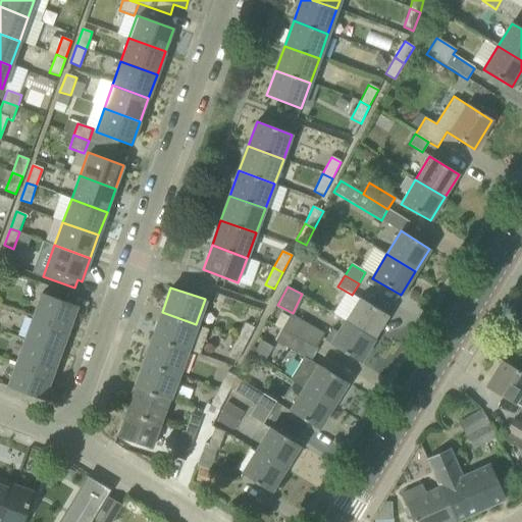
[(42,293),(34,316),(68,329),(77,306),(42,293)]
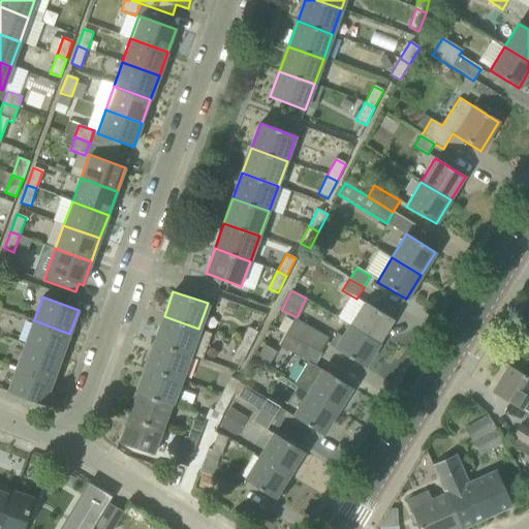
[(379,343),(394,319),(365,302),(350,325),(379,343)]
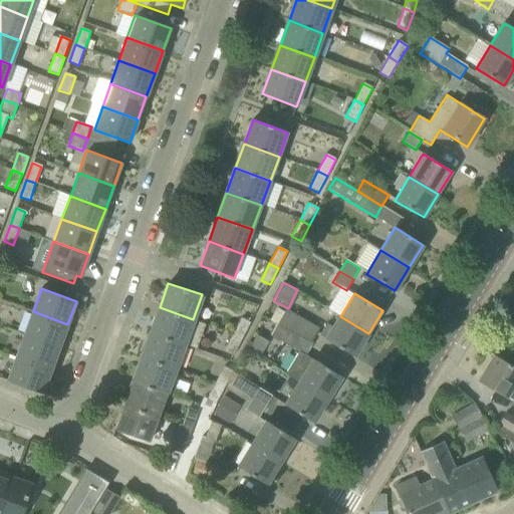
[(160,307),(151,331),(184,343),(197,348),(206,323),(193,319),(160,307)]
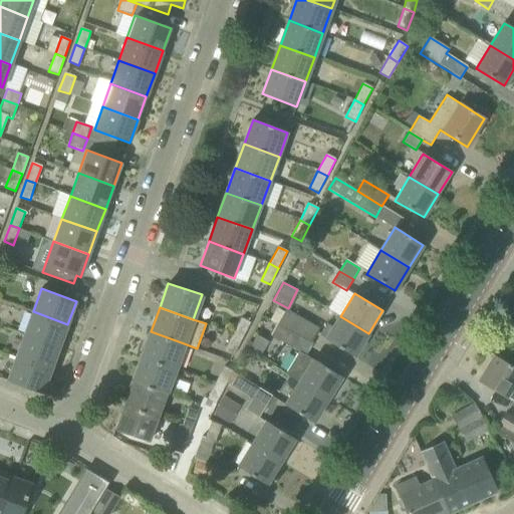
[(308,321),(286,308),(277,323),(310,342),(311,341),(316,333),(308,329),(308,321)]
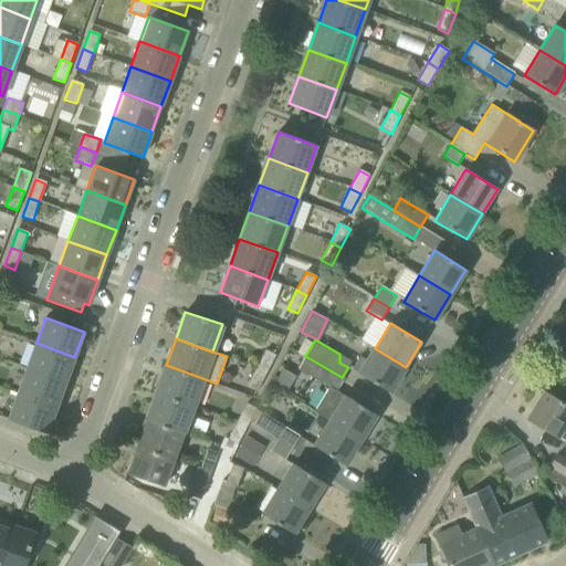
[(65,383),(74,357),(37,343),(27,368),(65,383)]
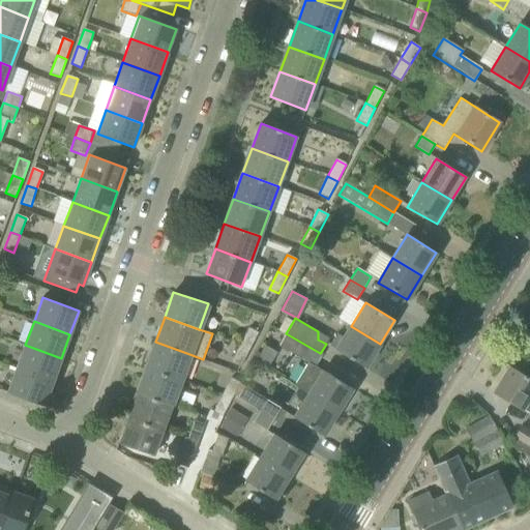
[(380,344),(351,326),(344,337),(337,333),(331,342),(333,347),(336,349),(336,350),(365,367),(380,344)]
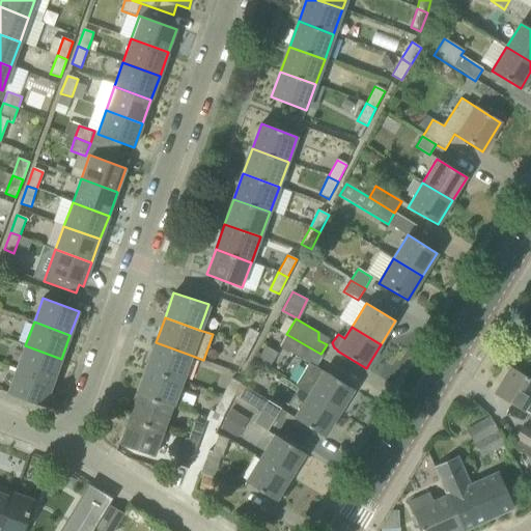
[(249,329),(240,345),(249,351),(258,334),(249,329)]
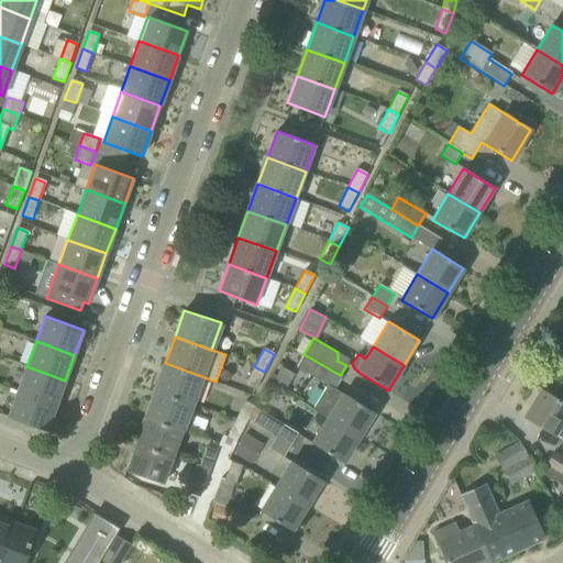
[(343,376),(341,374),(340,375),(304,354),(296,367),(327,385),(312,409),(328,419),(327,419),(359,438),(374,412),(335,389),(343,376)]
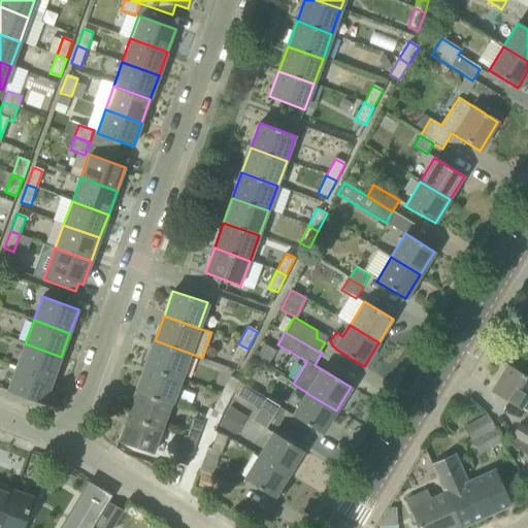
[(155,340),(145,366),(180,378),(189,353),(155,340)]
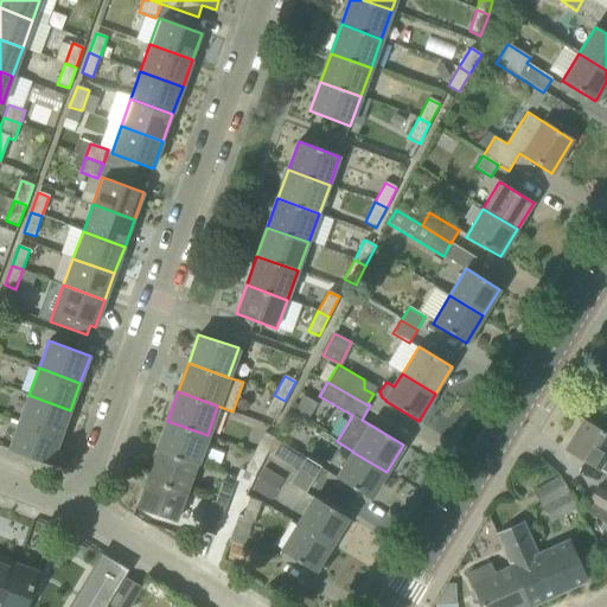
[(29,395),(19,422),(59,438),(70,410),(29,395)]
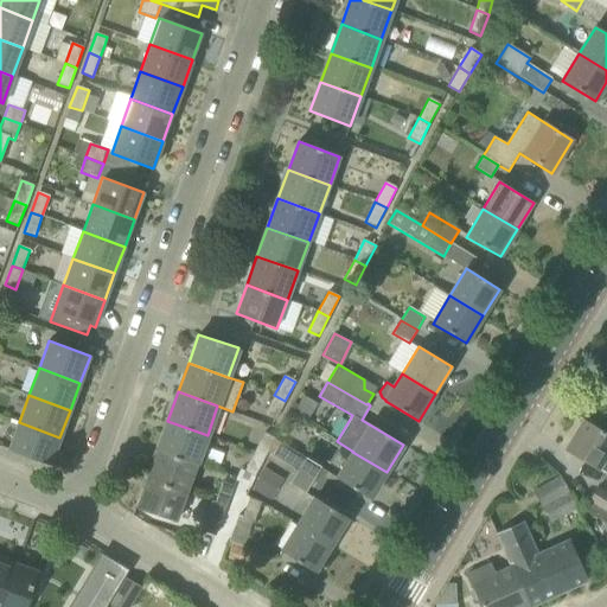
[(264,415),(275,421),(285,401),(274,395),(264,415)]
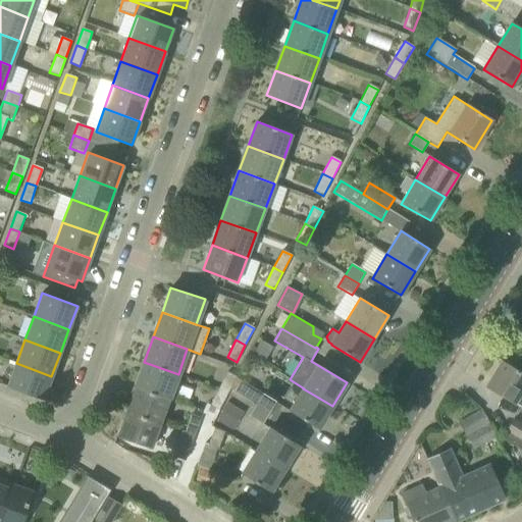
[(521,373),(502,361),(485,387),(521,409),(521,373)]
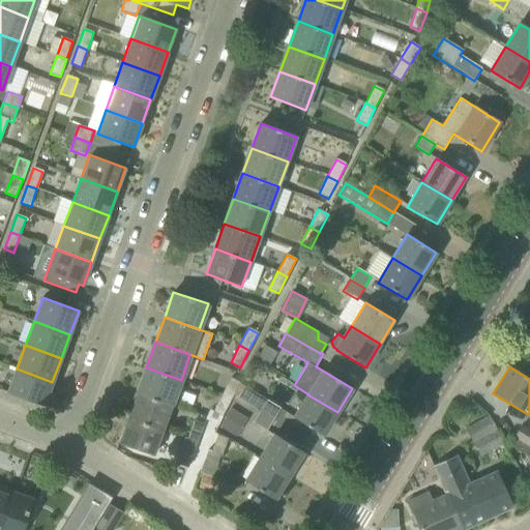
[(146,367),(138,392),(172,405),(181,380),(146,367)]
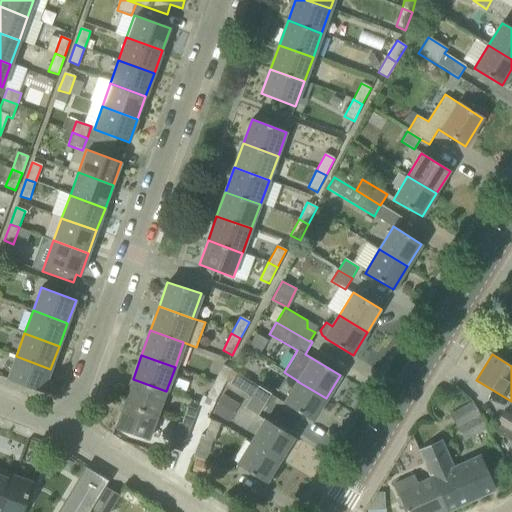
[(42,391),(50,369),(16,356),(7,379),(42,391)]
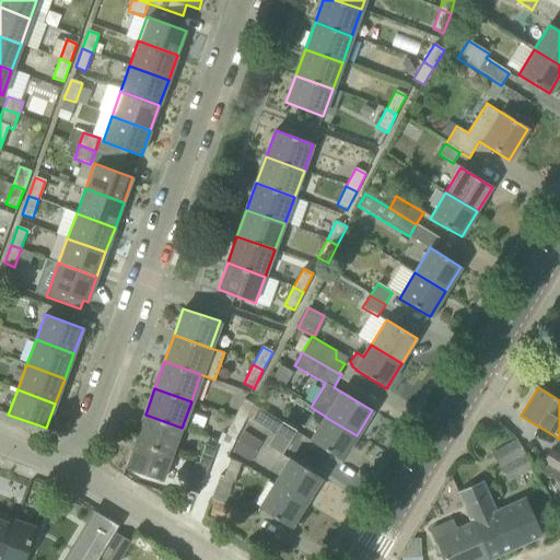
[(243,399),(234,417),(244,422),(254,405),(243,399)]
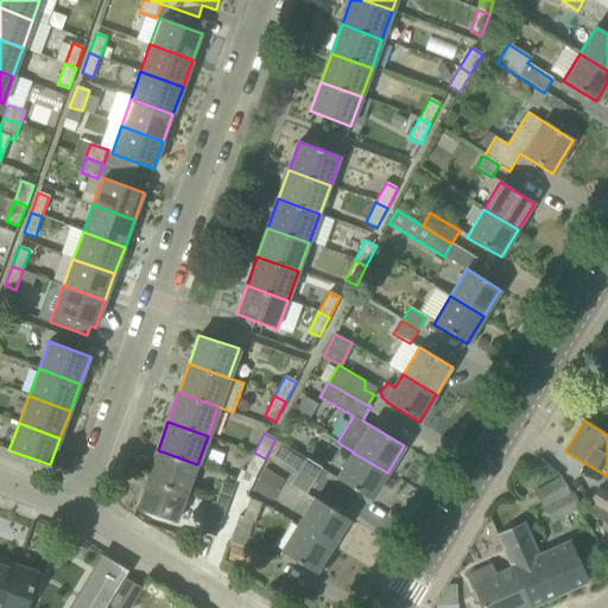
[(273,456),(298,472),(314,481),(322,469),(306,458),(280,443),(273,456)]
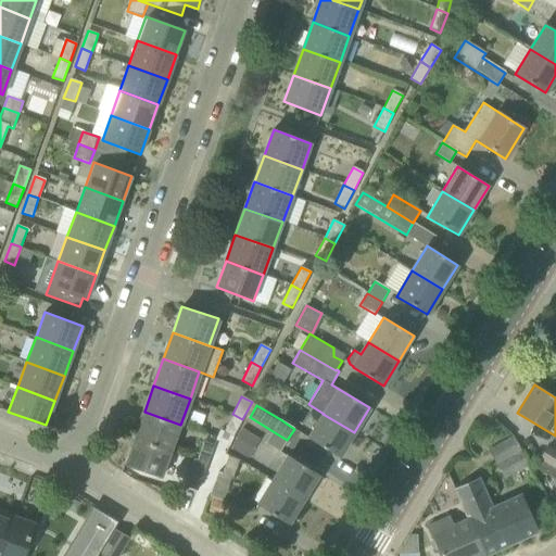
[(144,412),(135,438),(171,451),(180,425),(144,412)]
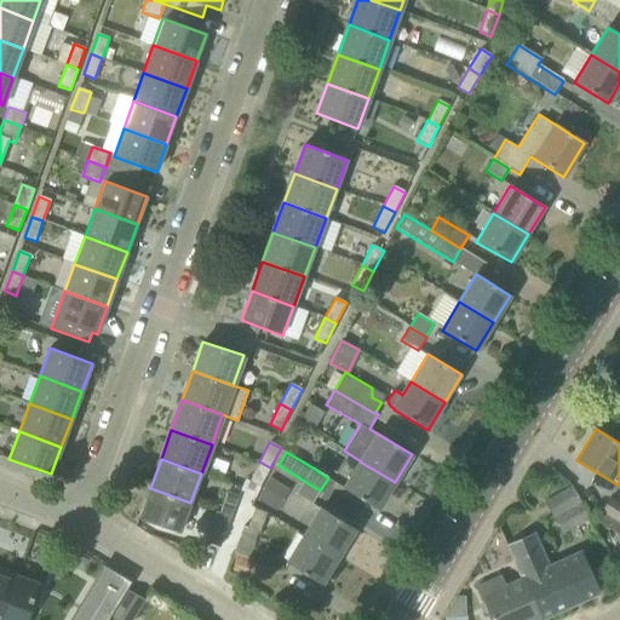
[(260,488),(270,468),(259,461),(248,482),(260,488)]
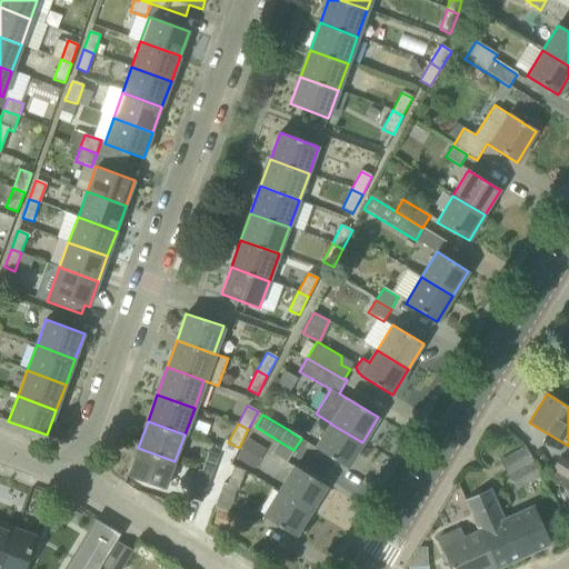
[(347,467),(362,442),(330,423),(315,449),(347,467)]
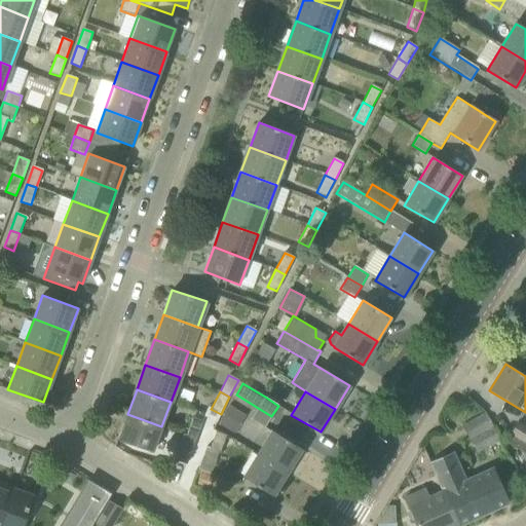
[(229,406),(217,424),(234,436),(246,416),(229,406)]
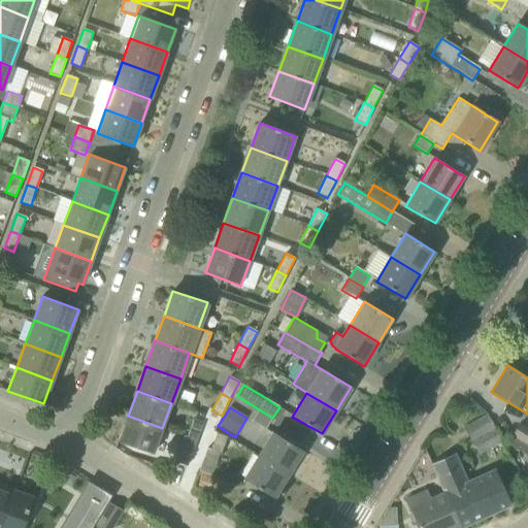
[(272,418),(259,409),(252,421),(265,429),(272,418)]
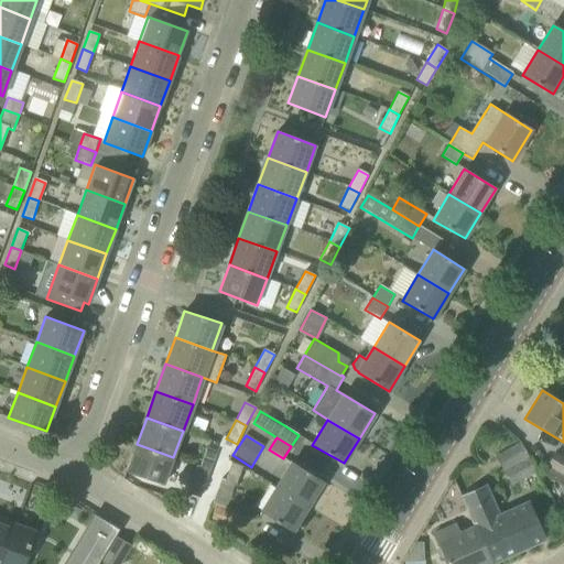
[(164,485),(164,484),(173,457),(137,444),(127,472),(164,485)]
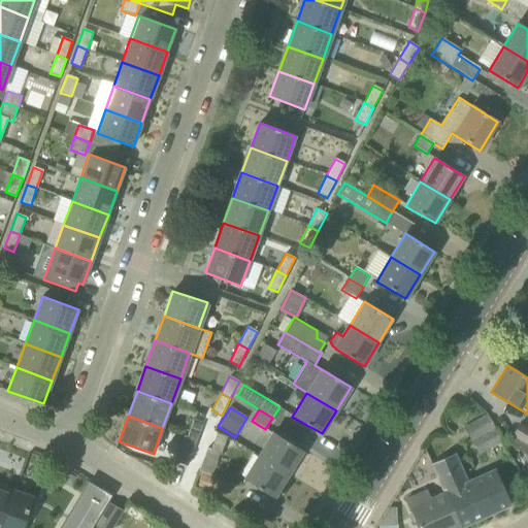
[(464,427),(471,442),(495,430),(488,416),(464,427)]
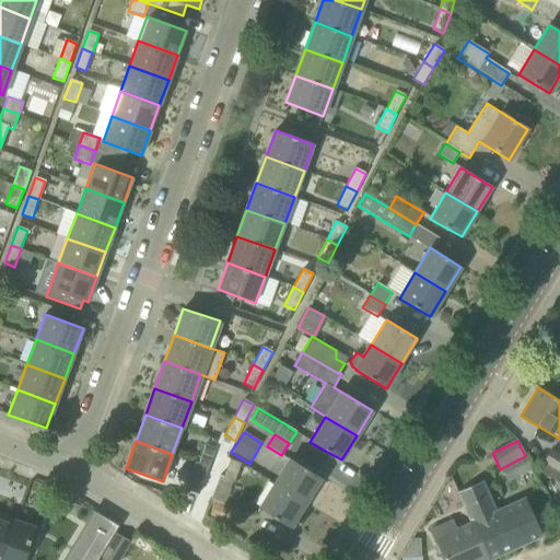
[(205,444),(198,463),(209,467),(216,448),(205,444)]
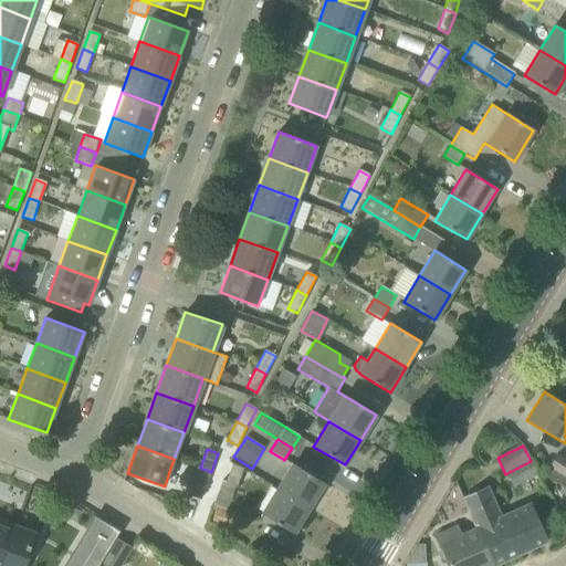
[(565,460),(557,454),(549,467),(565,477),(565,460)]
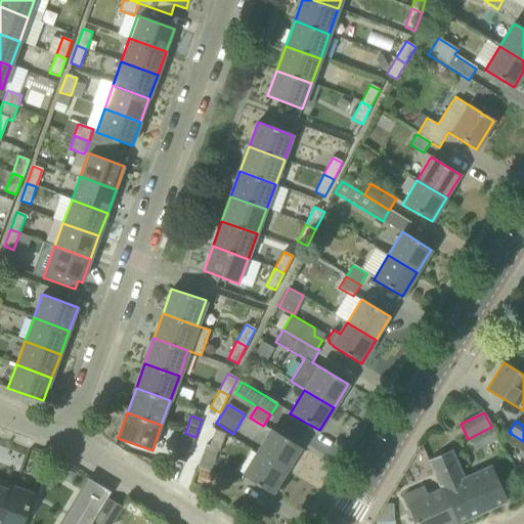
[(468,439),(474,451),(497,439),(491,427),(468,439)]
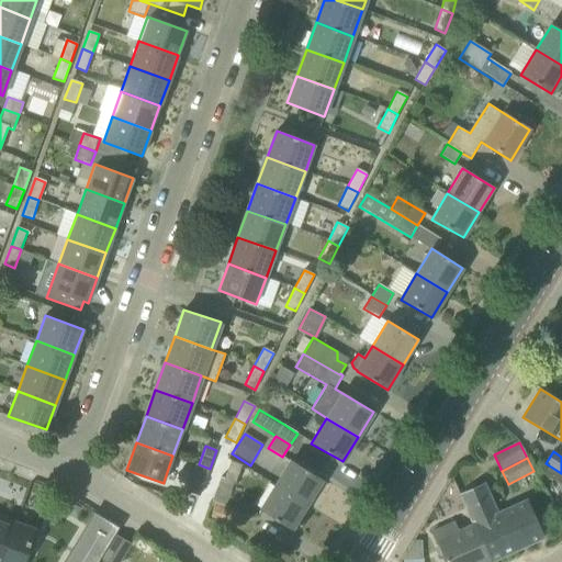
[(231,460),(225,479),(224,479),(234,482),(235,483),(243,464),(231,460)]
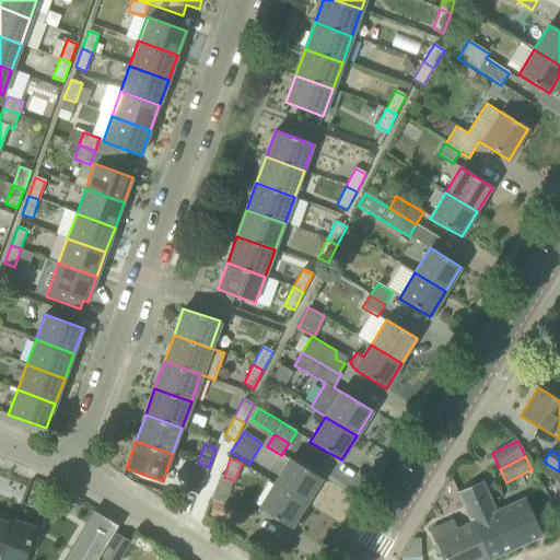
[(275,483),(305,503),(321,478),(290,459),(275,483)]
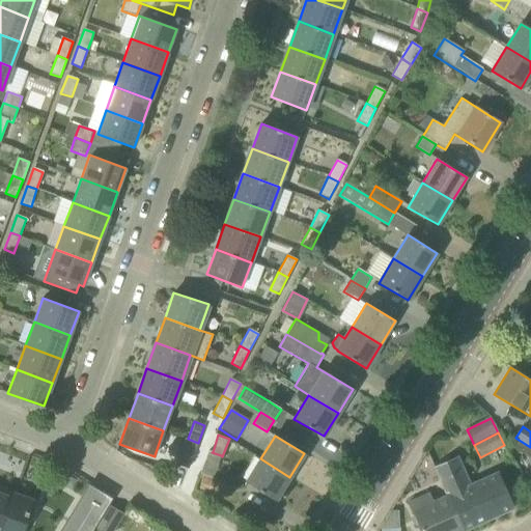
[(189,469),(198,443),(188,439),(185,439),(176,464),(189,469)]
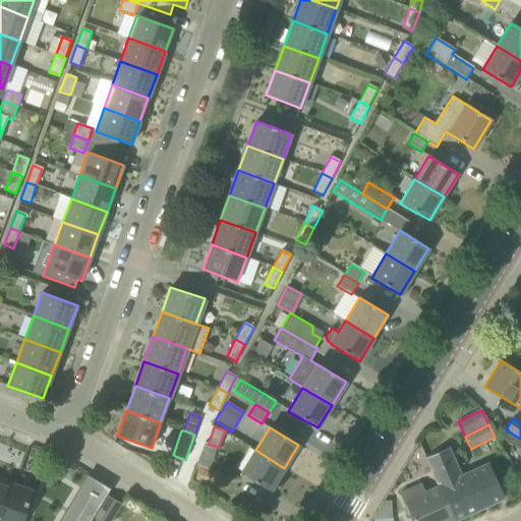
[(208,444),(209,444),(205,442),(196,464),(210,468),(217,447),(208,444)]
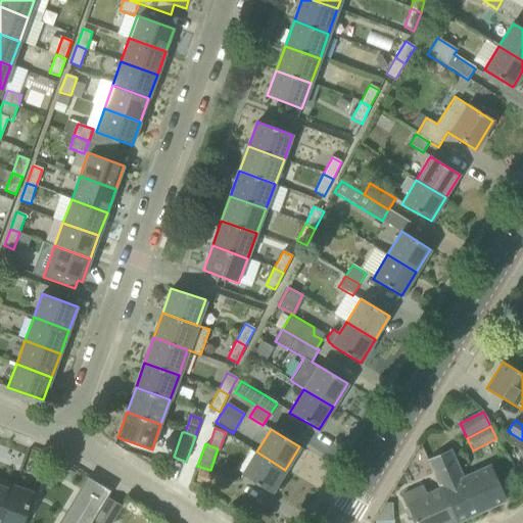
[(463,479),(463,478),(449,450),(428,460),(439,486),(456,522),(473,516),(468,506),(463,508),(459,498),(466,495),(460,480),(463,479)]
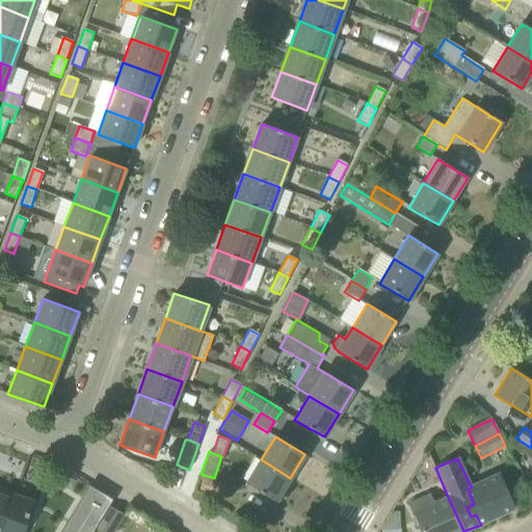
[(275,501),(290,478),(261,459),(246,483),(275,501)]
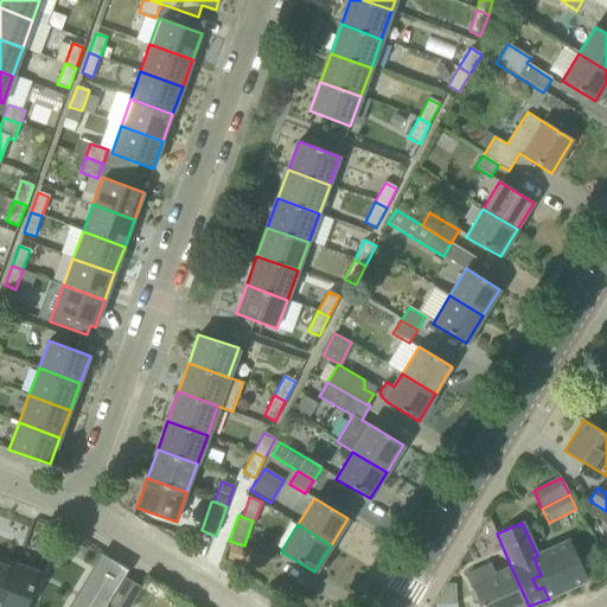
[(543,587),(549,599),(586,581),(568,541),(537,555),(537,556),(534,557),(541,575),(532,579),(537,589),(543,587)]
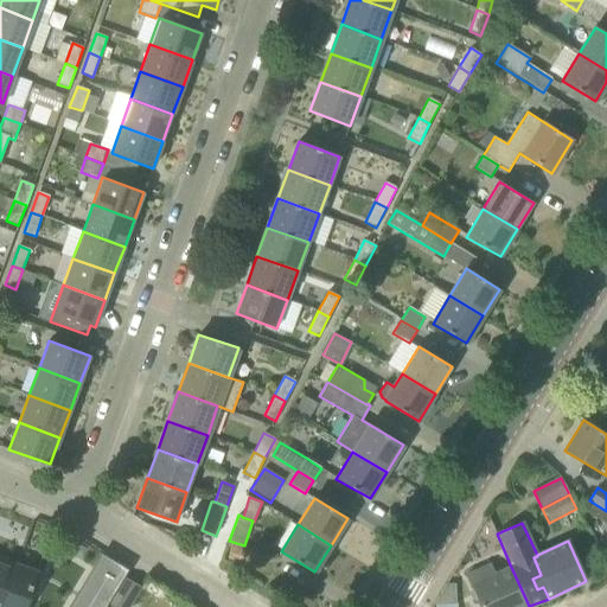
[(108,555),(76,606),(103,606),(108,600),(119,606),(129,606),(142,586),(125,575),(129,567),(108,555)]
